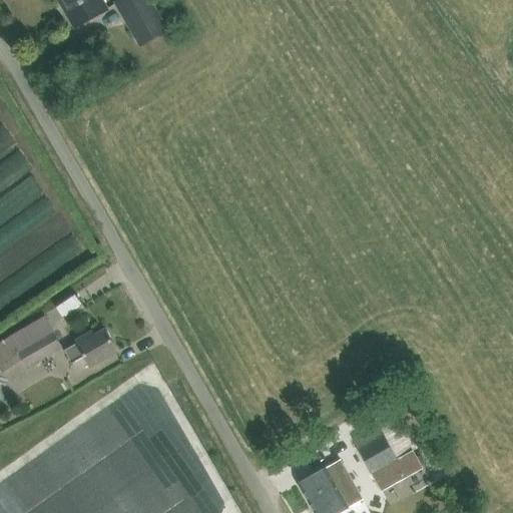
[(102,0),(64,0),(69,8),(66,10),(76,28),(108,9),(102,0)]
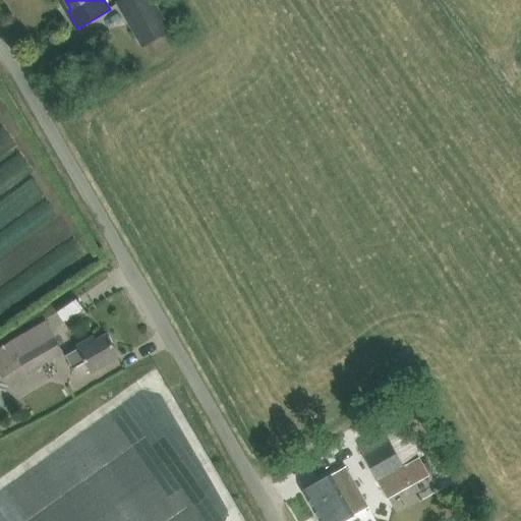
[(142,46),(160,36),(172,29),(155,0),(122,0),(118,3),(142,46)]
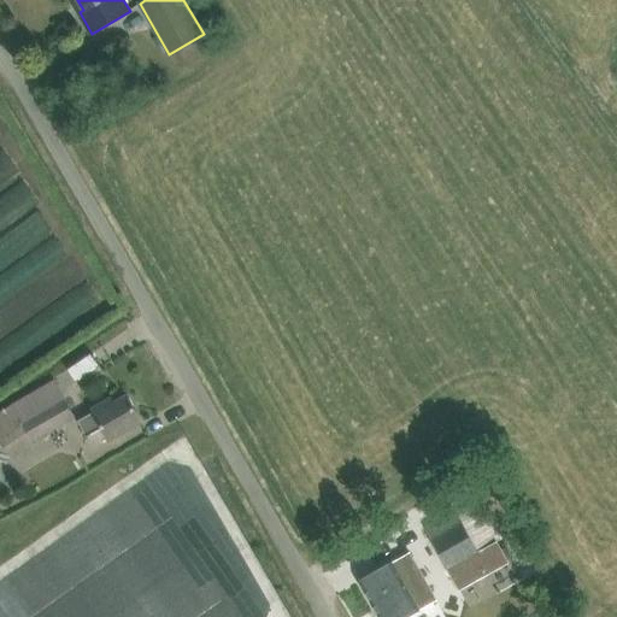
[(92,354),(69,369),(77,381),(99,365),(92,354)]
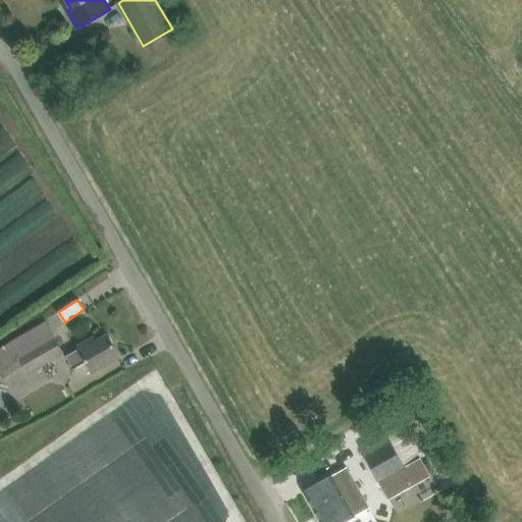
[(28,373),(46,363),(63,353),(46,322),(29,332),(0,348),(0,372),(3,378),(23,366),(28,373)]
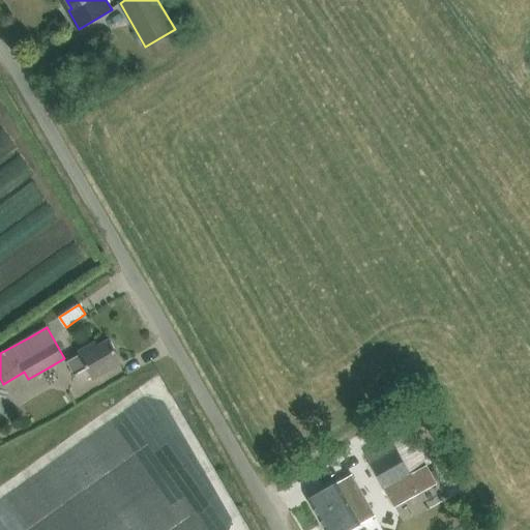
[(66,361),(75,376),(88,367),(94,379),(122,362),(110,340),(97,347),(95,343),(79,352),(81,354),(66,361)]
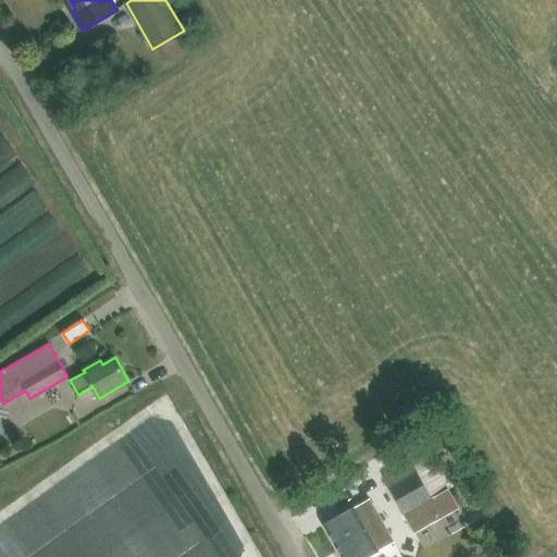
[(390,482),(387,483),(415,532),(458,507),(447,489),(449,486),(453,484),(440,462),(436,465),(433,457),(390,482)]
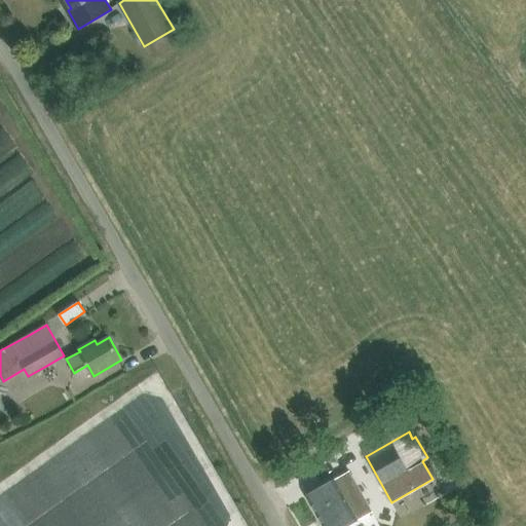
[(325,485),(307,495),(324,525),(346,525),(348,525),(366,516),(372,512),(358,488),(355,489),(346,473),(342,475),(325,485)]
